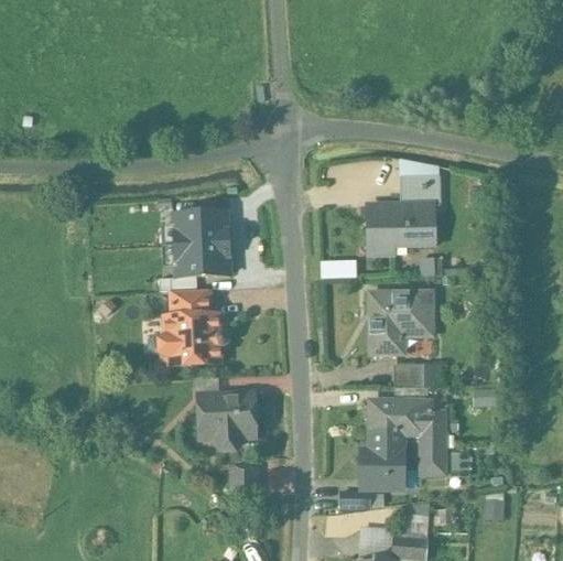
[(424,191),(400,192),(401,205),(392,205),(392,208),(369,208),(369,206),(368,206),(369,255),(394,254),(394,247),(435,246),(434,205),(441,205),(440,175),(424,175),(424,191)]
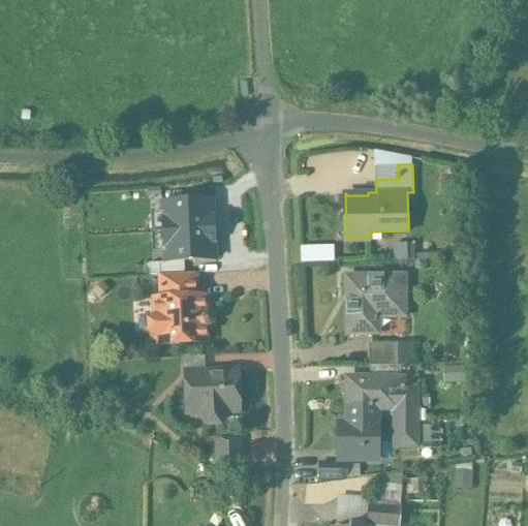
[(398,164),(375,165),(375,180),(398,179),(398,164)]
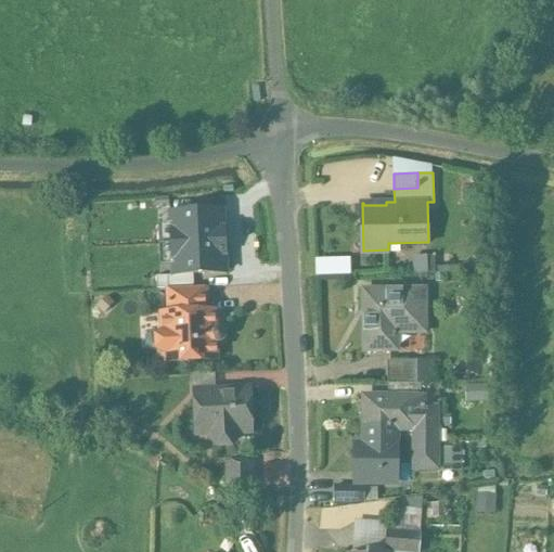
[(223,209),(171,212),(172,242),(224,240),(223,209)]
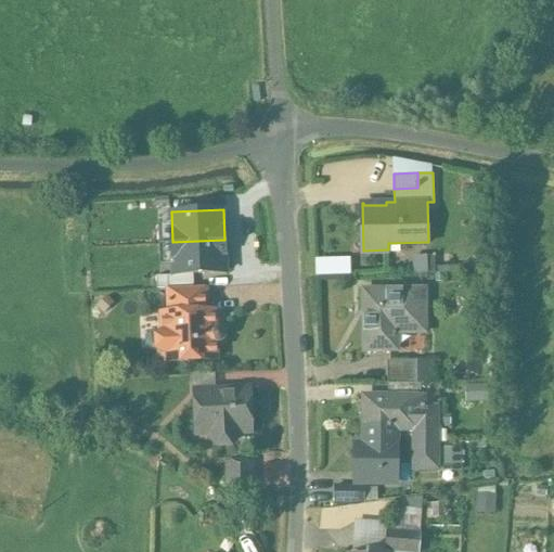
[(224,240),(172,242),(174,273),(226,271),(224,240)]
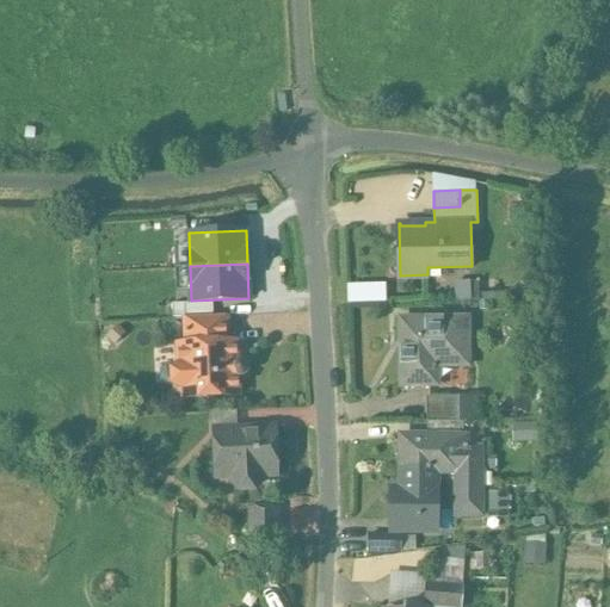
[(472,296),(470,277),(455,278),(456,297),(472,296)]
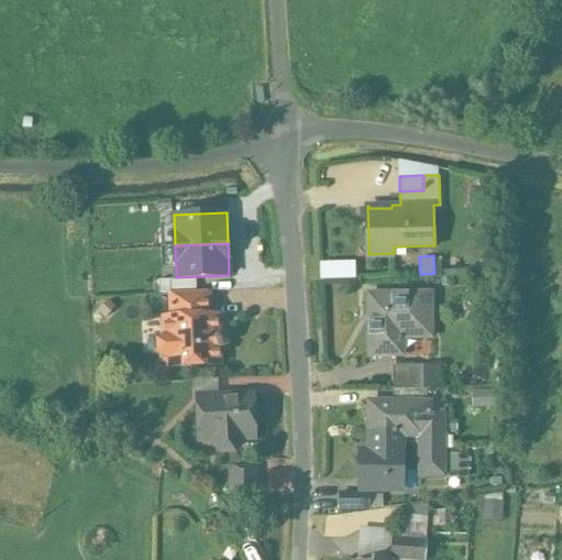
[(210,288),(171,291),(172,316),(211,315),(210,288)]
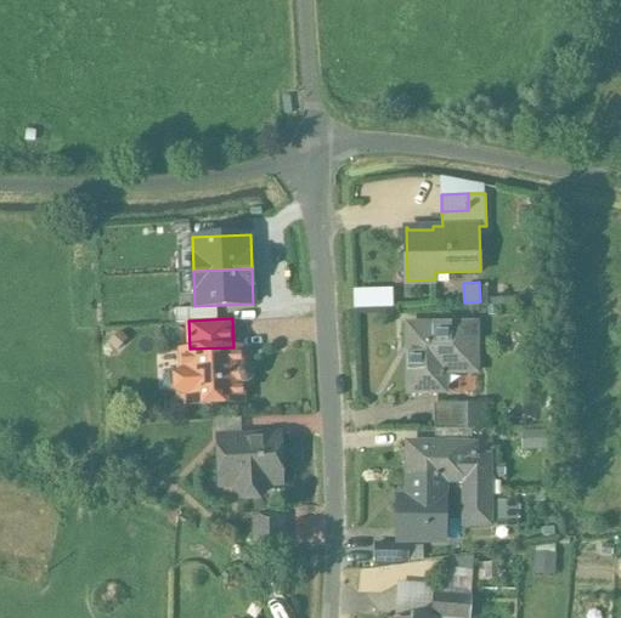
[(476,369),(476,322),(408,323),(408,390),(445,390),(445,370),(476,369)]
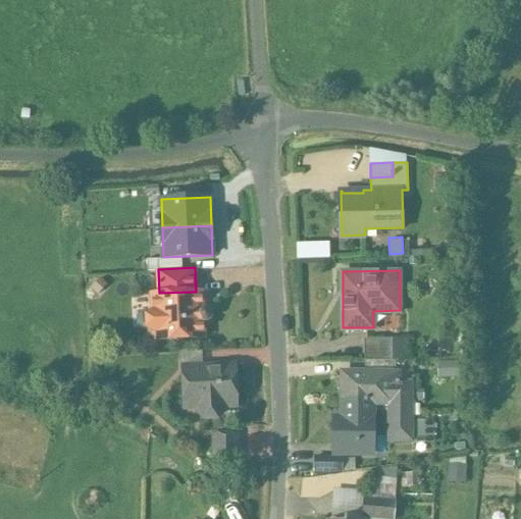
[(101,277),(93,287),(99,292),(107,282),(101,277)]
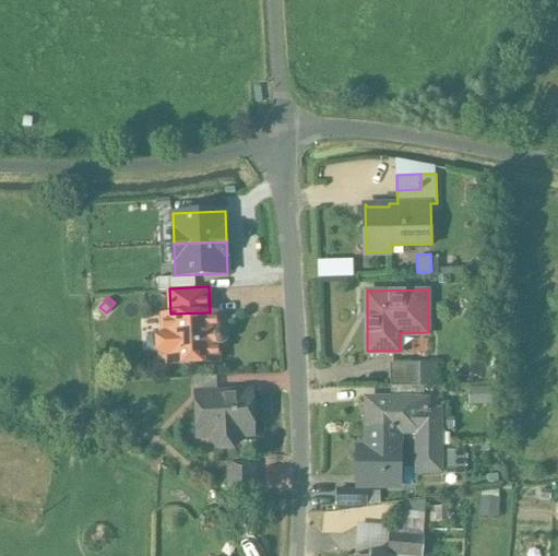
[(170,314),(164,315),(165,331),(157,335),(158,351),(166,354),(166,363),(183,362),(186,364),(196,364),(198,362),(218,361),(217,343),(221,343),(223,343),(225,341),(227,339),(227,336),(227,333),(225,331),(223,330),(220,329),(217,330),(216,312),(210,312),(170,314)]
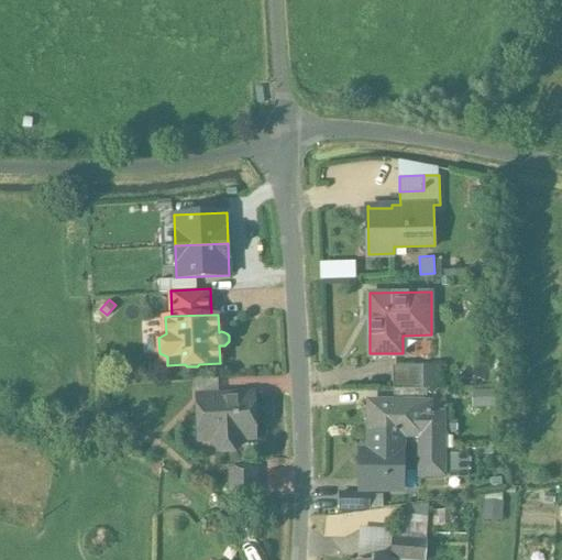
[(423,364),(394,364),(394,387),(422,387),(423,364)]
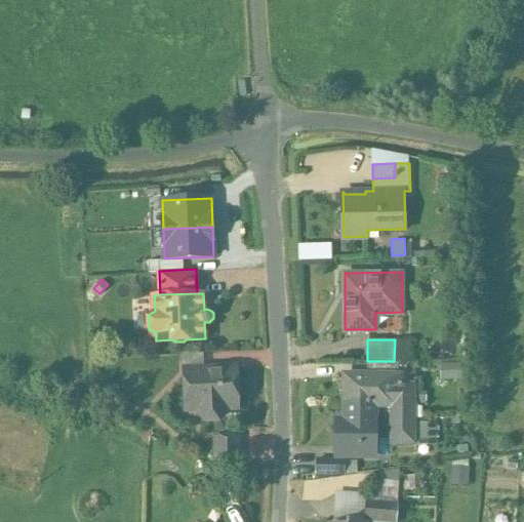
[(204,351),(180,352),(182,370),(185,370),(204,369),(204,351)]
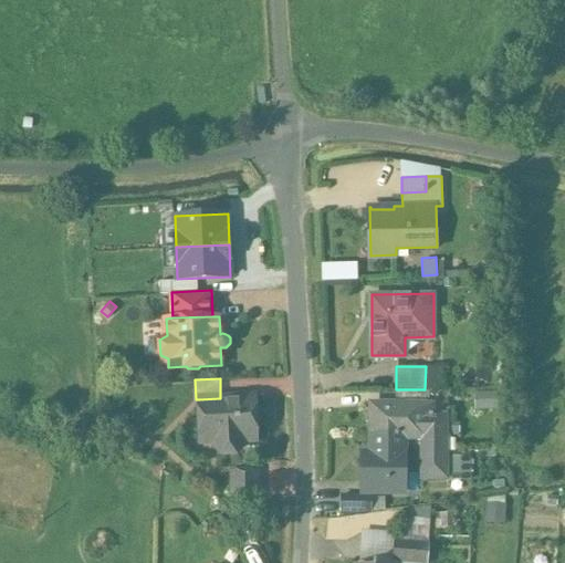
[(425,389),(396,389),(396,391),(400,391),(400,403),(430,403),(430,389),(425,389)]
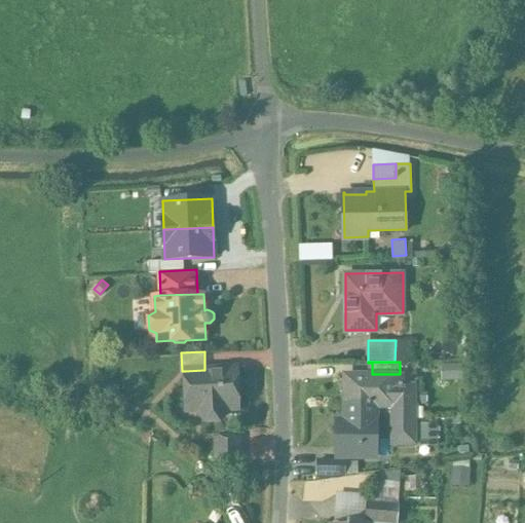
[(204,370),(185,371),(187,408),(200,407),(200,413),(209,420),(218,419),(225,412),(225,406),(238,406),(236,369),(204,370)]
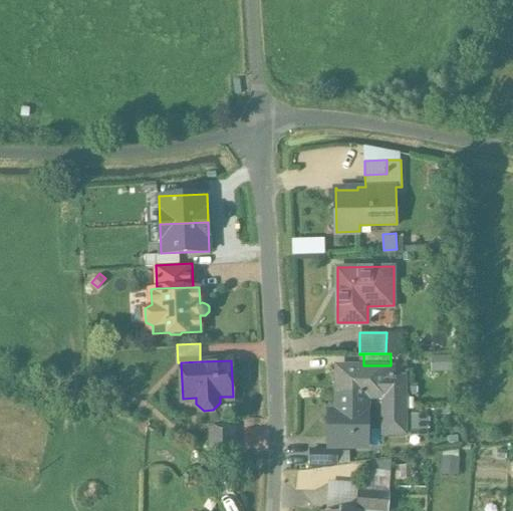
[(363,365),(337,365),(337,393),(338,393),(338,436),(337,436),(337,437),(368,437),(368,398),(383,398),(392,398),(391,374),(391,365),(363,365)]
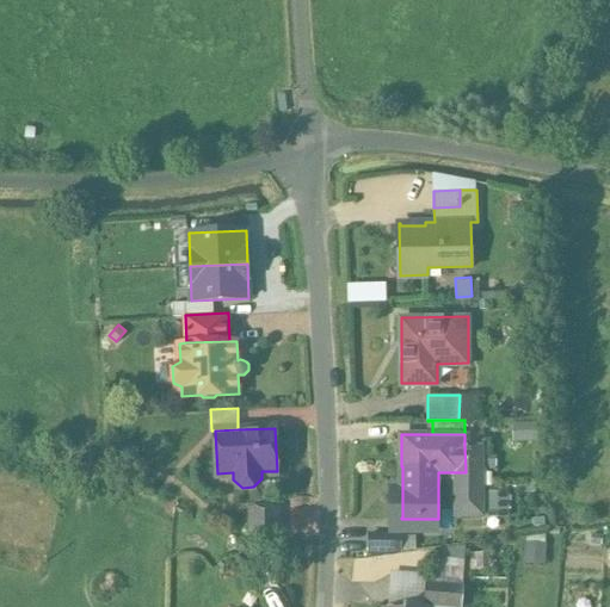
[(464,445),(466,472),(456,472),(456,514),(484,514),(482,445),(464,445)]
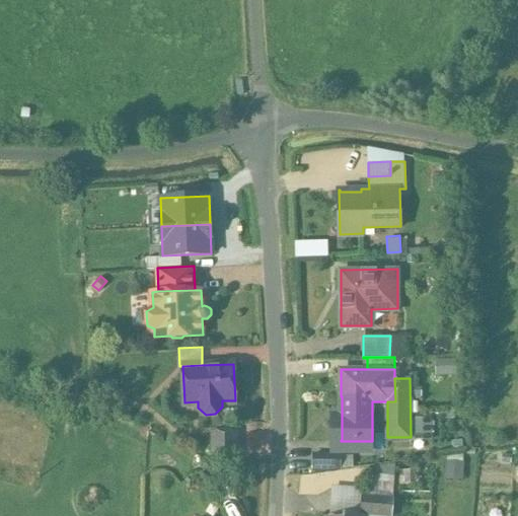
[(416,436),(434,436),(433,414),(415,414),(416,436)]
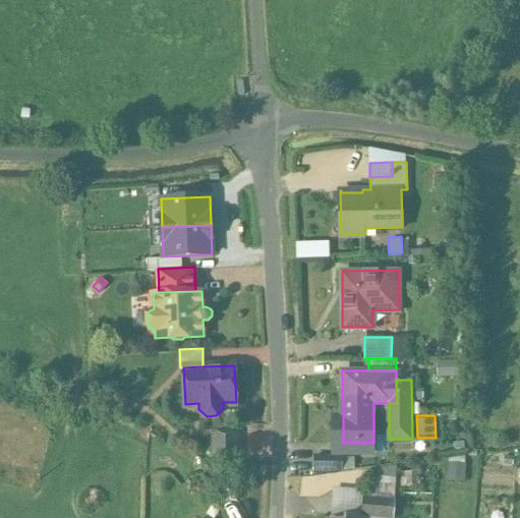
[(238,432),(213,434),(215,474),(239,473),(238,432)]
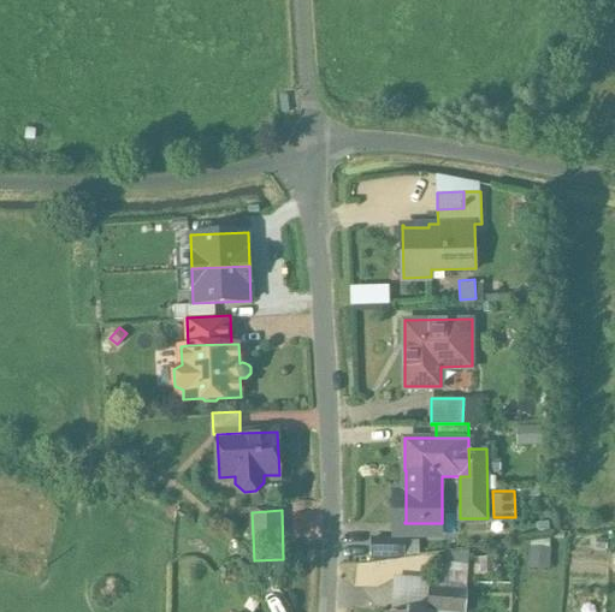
[(406,538),(374,536),(374,553),(406,553),(406,538)]
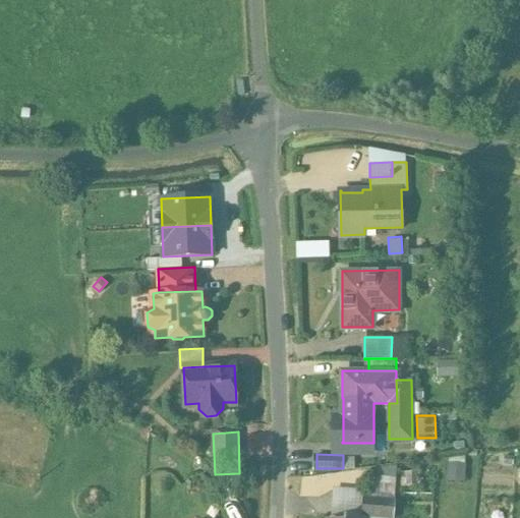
[(465,459),(452,459),(453,476),(466,475),(465,459)]
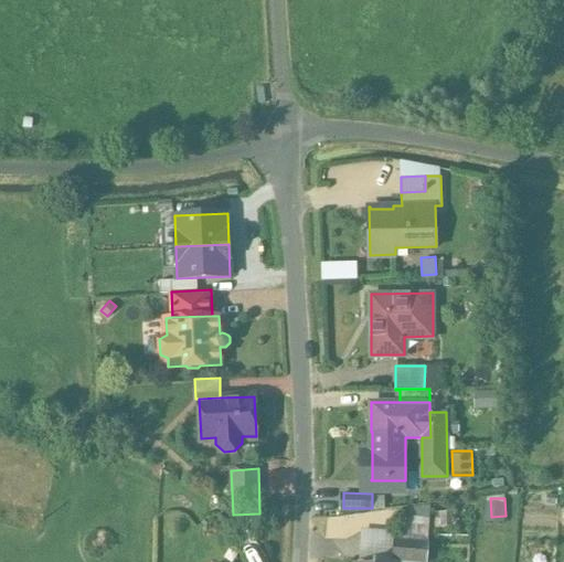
[(431,517),(407,515),(405,537),(428,539),(431,517)]
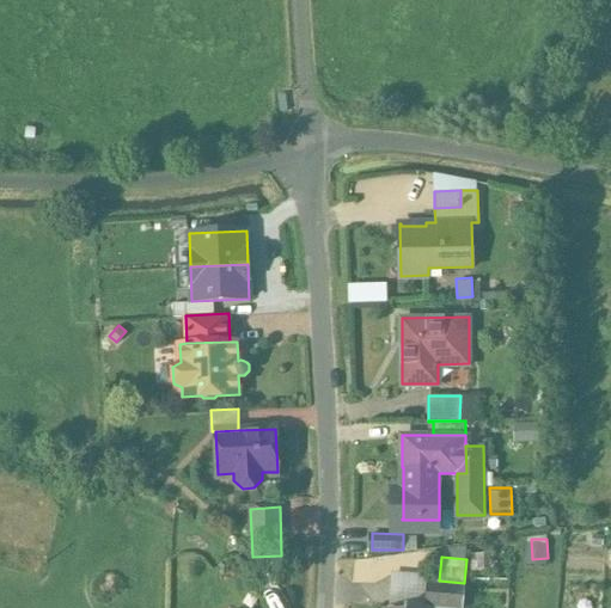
[(439,581),(428,581),(426,600),(463,602),(464,583),(439,581)]
